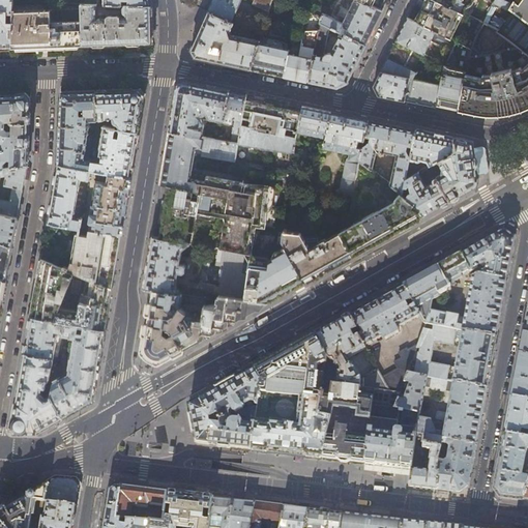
[(0,50),(9,50),(10,13),(10,6),(10,0),(0,0),(0,50)]
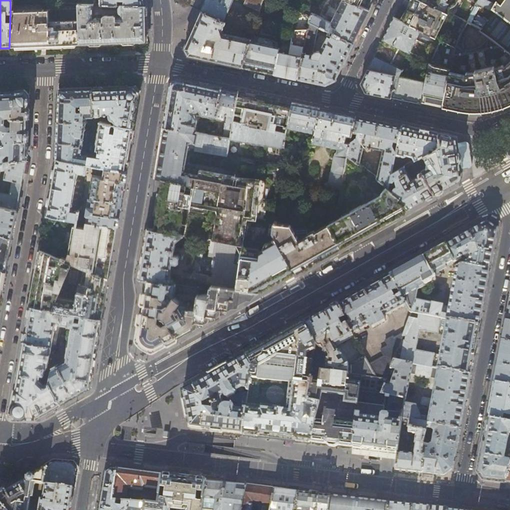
[(204,0),(199,13),(223,23),(232,0),(204,0)]
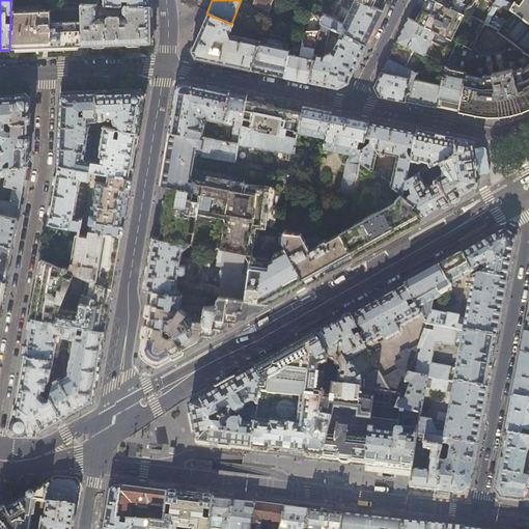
[(257,0),(255,5),(268,11),(271,1),(267,0),(257,0)]
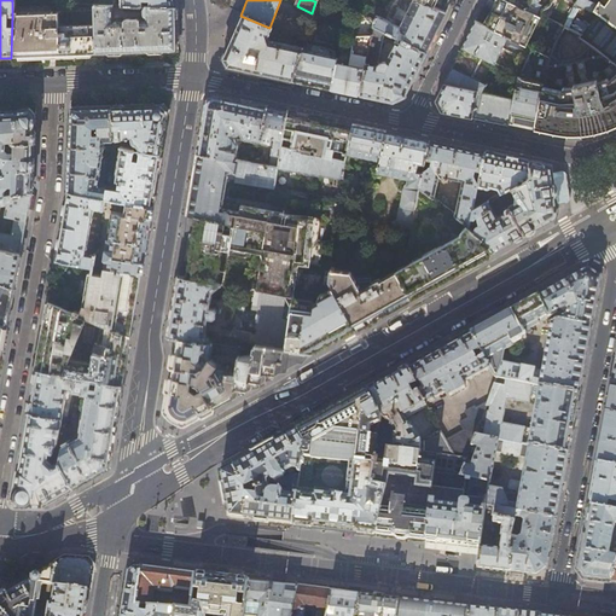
[(443,15),(441,13),(413,0),(411,0),(404,16),(397,12),(394,19),(400,23),(397,29),(365,13),(362,18),(372,23),(371,29),(381,34),(396,41),(424,54),(434,34),(443,15)]
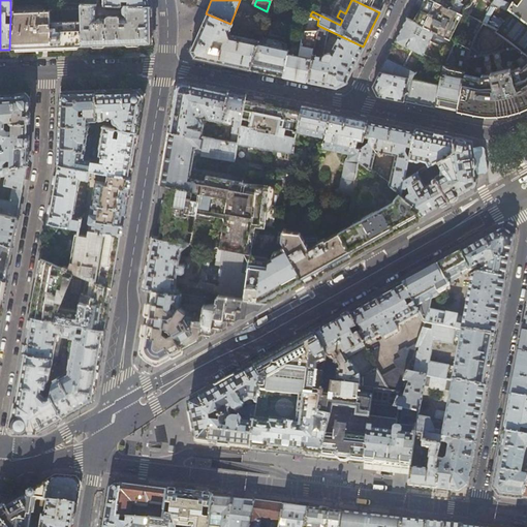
[(353,0),(377,11),(382,0),(353,0)]
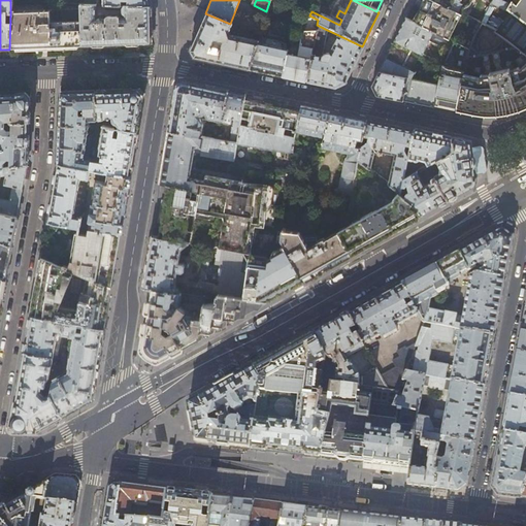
[(452,24),(457,13),(429,0),(424,0),(420,11),(414,24),(445,39),(449,31),(452,32),(455,25),(452,24)]
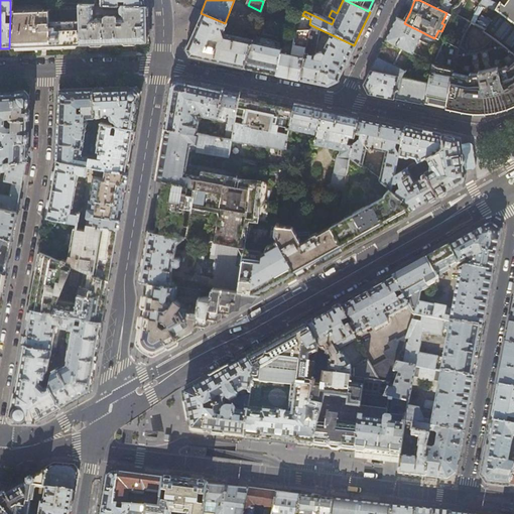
[(450,14),(457,0),(419,0),(446,13),(450,14)]
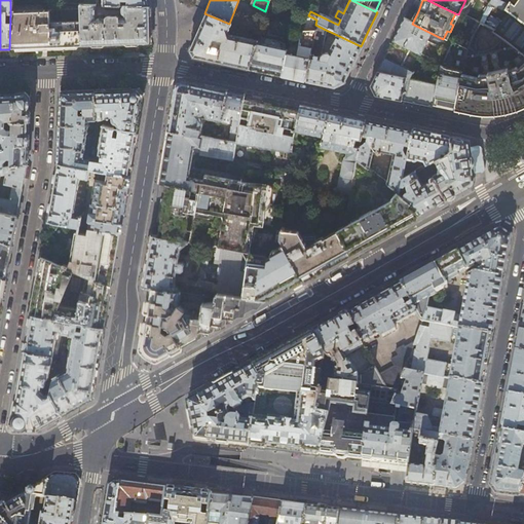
[(502,13),(503,11),(508,5),(496,0),(489,0),(487,5),(502,13)]
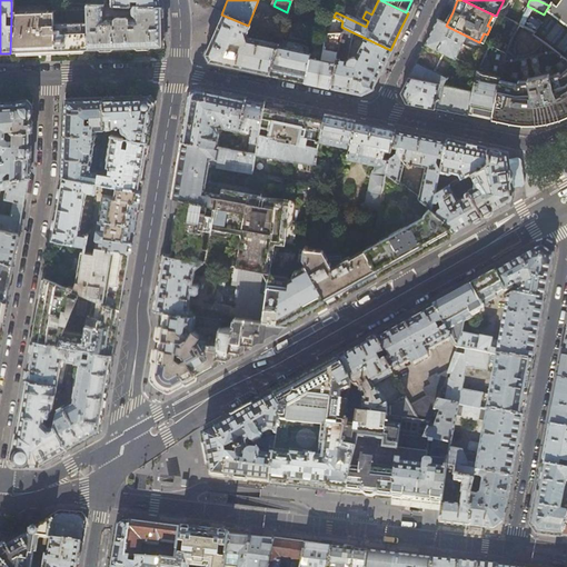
[(549,6),(545,12),(566,28),(566,27),(566,0),(558,0),(559,1),(555,9),(549,5),(549,6)]
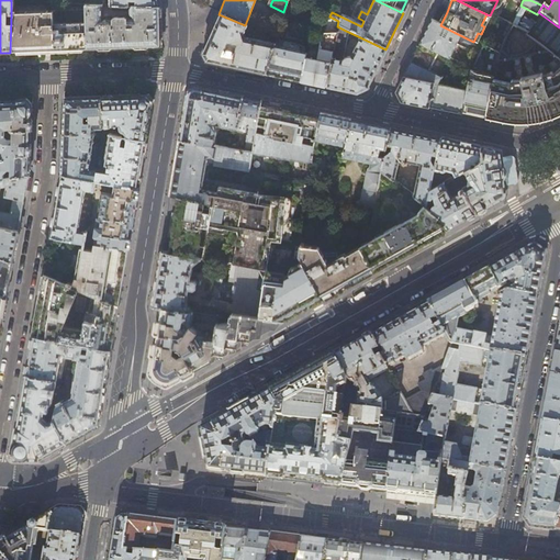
[(102,7),(100,7),(91,7),(85,7),(85,12),(86,51),(123,48),(158,47),(158,30),(158,18),(158,8),(134,8),(132,8),(130,10),(130,15),(131,17),(132,17),(132,19),(125,20),(124,19),(123,18),(114,19),(113,20),(112,21),(102,22),(102,7)]
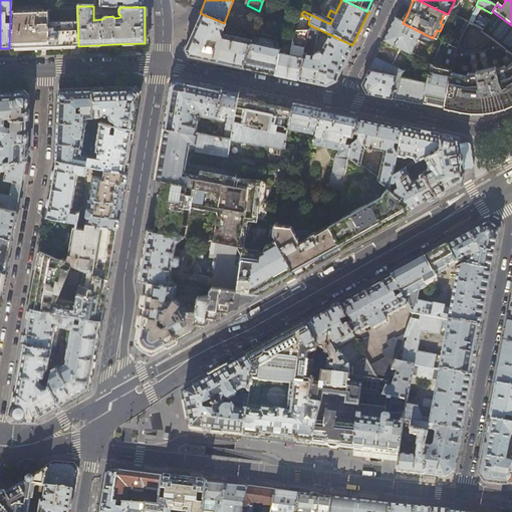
[(78,46),(77,11),(10,13),(9,48),(33,47),(62,46),(78,46)]
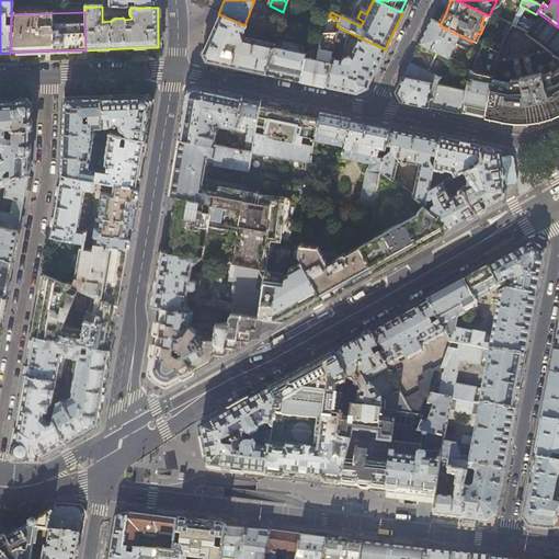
[(244,25),(218,14),(208,36),(200,55),(204,63),(263,76),(272,47),(273,45),(244,38),(242,35),(243,33),(247,26),(244,25)]
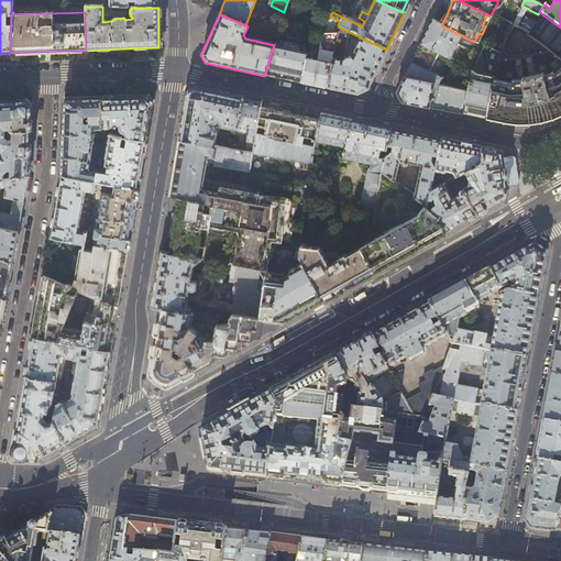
[(441,25),(431,20),(425,34),(418,45),(414,55),(410,63),(403,78),(439,86),(442,79),(429,73),(437,56),(447,61),(448,59),(466,69),(473,56),(476,57),(483,46),(474,42),(441,25)]
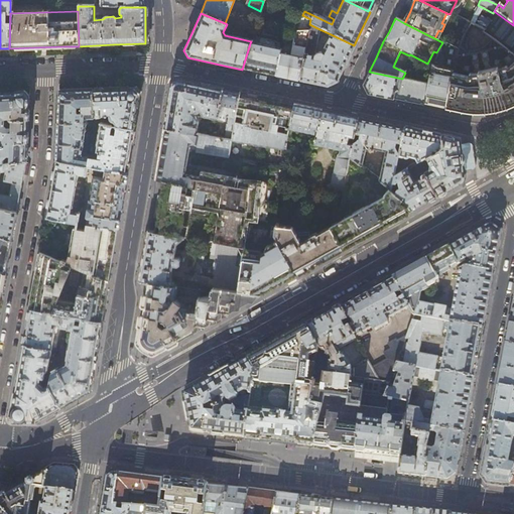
[(312,56),(317,28),(309,24),(302,58),(297,81),(316,85),(326,87),(336,83),(344,66),(354,45),(331,34),(320,53),(319,53),(316,53),(314,54),(313,57),(312,56)]
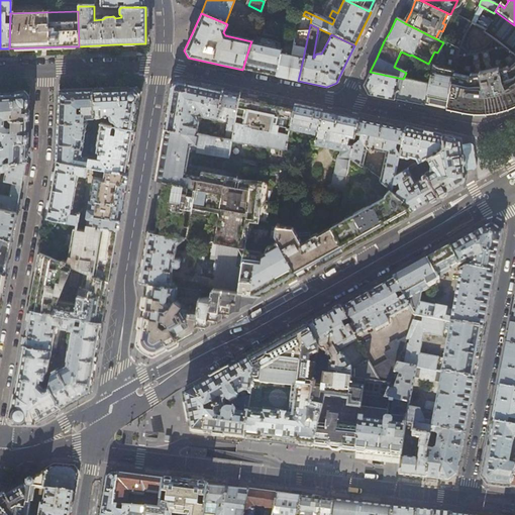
[(431,66),(427,85),(423,105),(433,107),(445,109),(446,102),(451,74),(457,49),(443,42),(437,53),(431,66)]
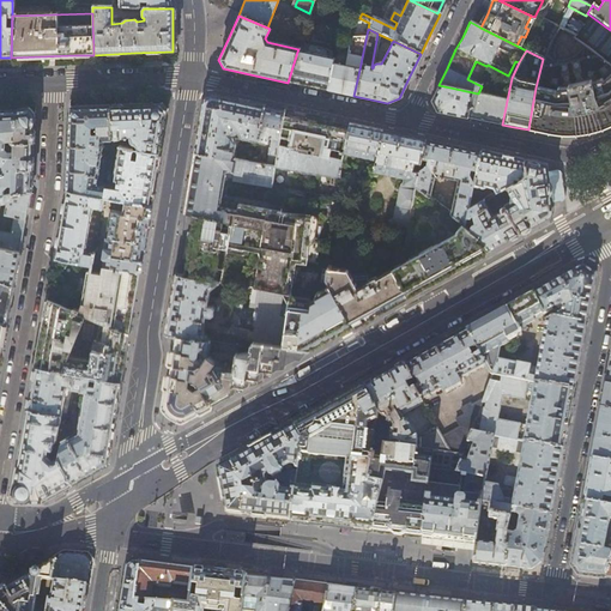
[(333,59),(297,52),(288,83),(307,86),(326,90),(333,59)]
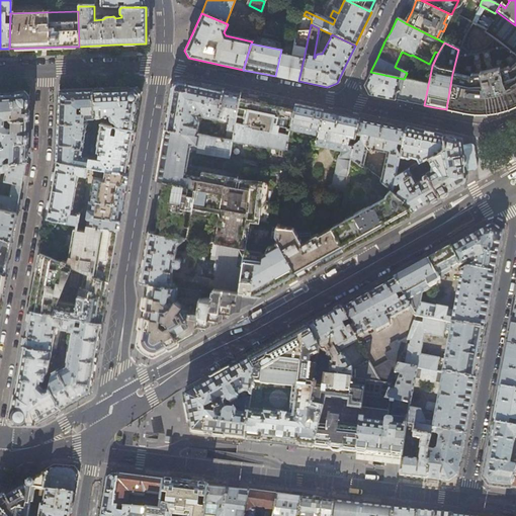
[(282,44),(281,50),(275,76),(280,77),(292,80),(298,81),(304,59),(299,58),(301,50),(299,47),(296,47),(295,51),(290,50),(291,46),(282,44)]
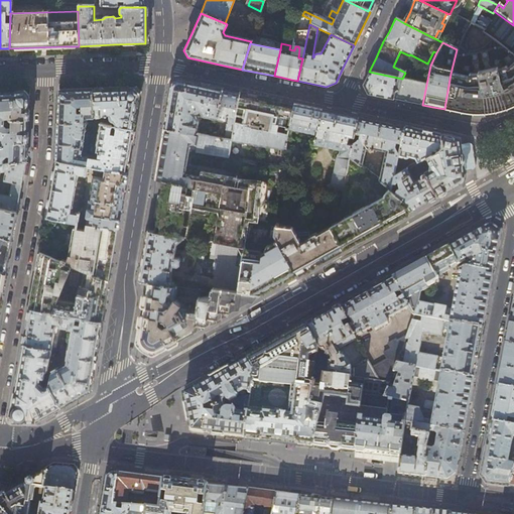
[(513,95),(513,61),(506,70),(504,68),(496,71),(496,69),(476,73),(476,76),(468,75),(468,78),(451,74),(445,102),(465,104),(473,105),(484,105),(492,104),(503,101),(513,96),(513,95)]
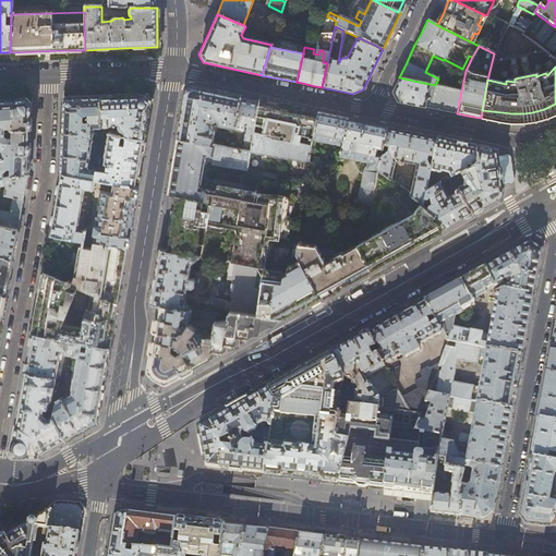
[(435,85),(399,77),(395,85),(390,93),(396,103),(427,110),(457,116),(457,113),(461,92),(435,85)]
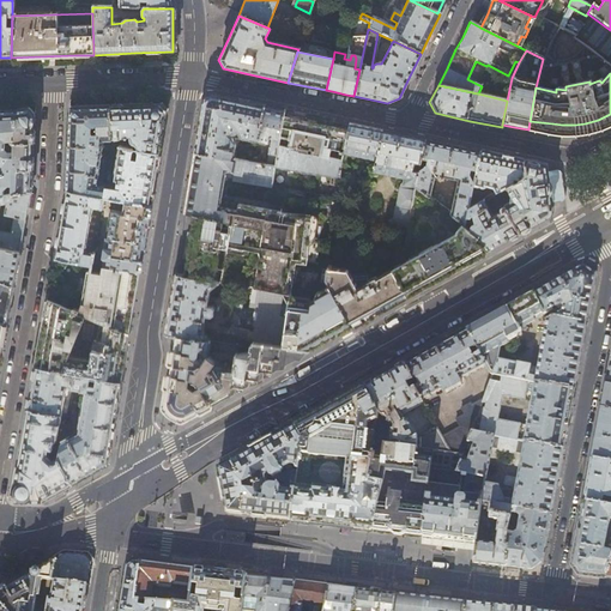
[(254,145),(262,107),(210,96),(203,101),(200,118),(198,126),(193,155),(229,161),(231,144),(230,139),(233,139),(234,141),(236,141),(237,140),(239,143),(254,145)]
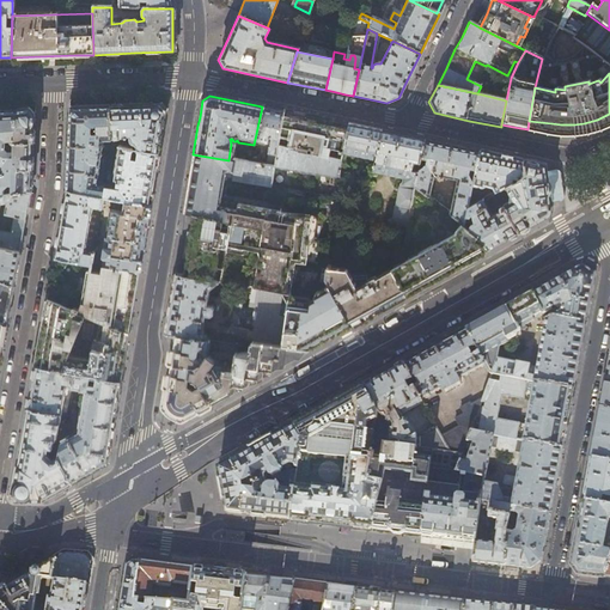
[(108,107),(109,140),(119,140),(120,139),(121,138),(128,138),(128,139),(128,141),(129,142),(132,145),(134,145),(133,151),(157,154),(162,126),(164,111),(159,105),(133,107),(108,107)]
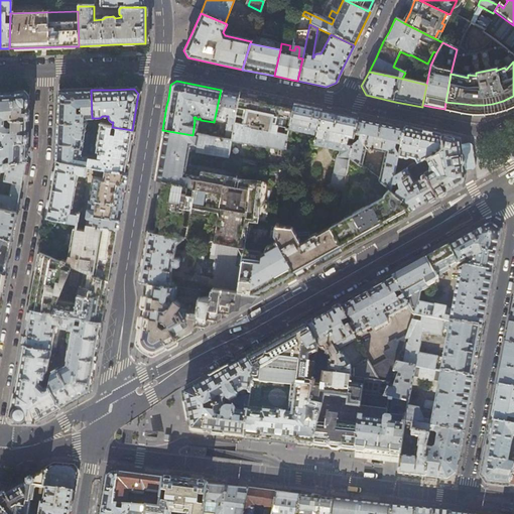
[(92,120),(92,118),(91,90),(60,91),(59,91),(57,92),(56,123),(54,161),(79,165),(86,122),(86,120),(92,120)]
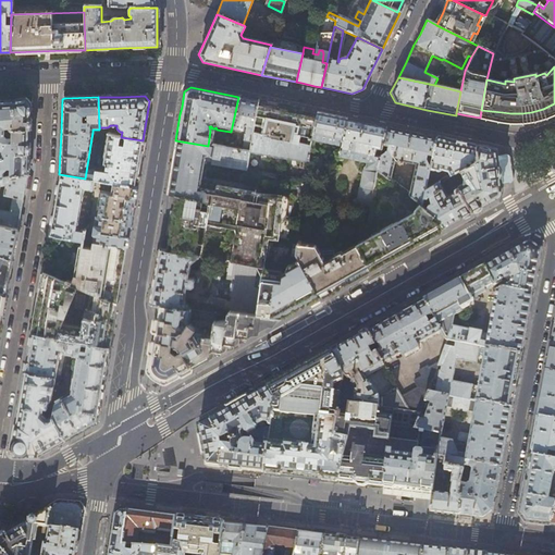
[(246,99),(238,97),(231,132),(242,134),(239,150),(248,151),(251,134),(257,105),(257,101),(246,99)]
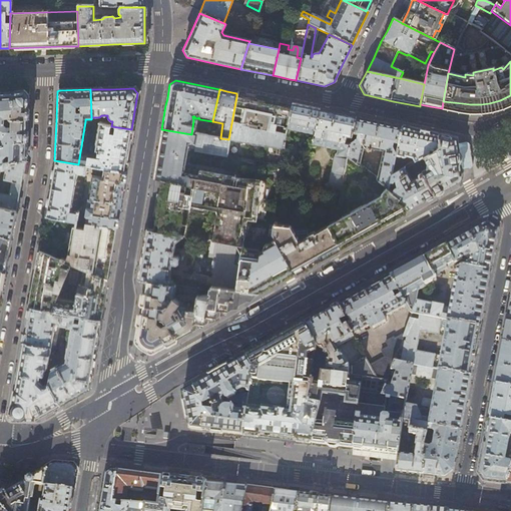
[(26,127),(27,96),(24,92),(0,94),(0,164),(1,164),(1,159),(4,155),(8,155),(7,163),(24,161),(25,138),(26,127)]
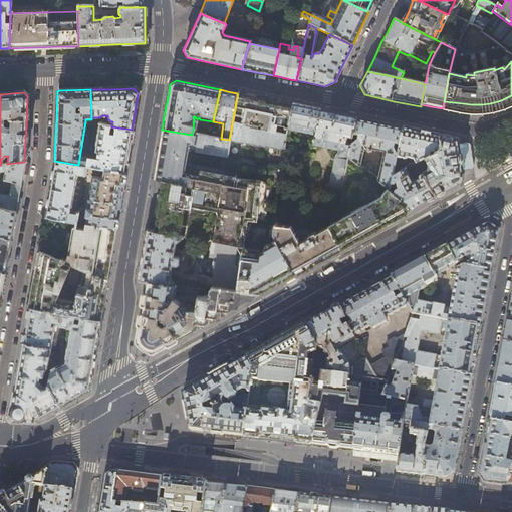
[(257,100),(237,96),(232,123),(285,136),(286,130),(291,107),(257,100)]
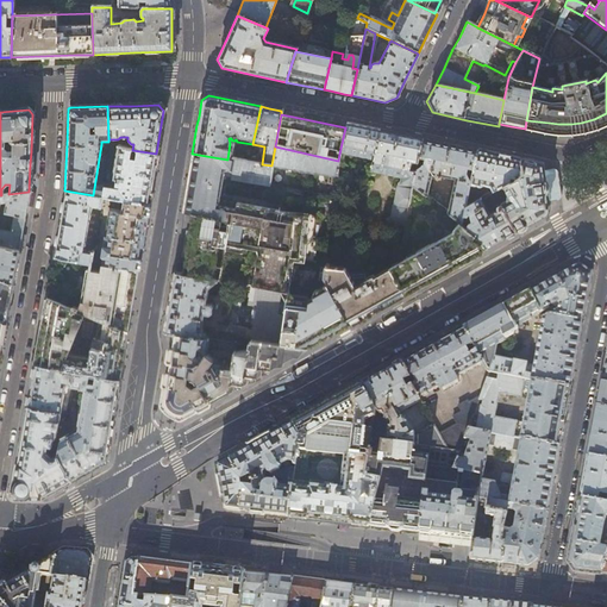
[(345,124),(345,127),(339,154),(373,161),(370,171),(400,179),(400,183),(396,186),(395,189),(389,219),(406,221),(412,186),(415,170),(410,169),(412,162),(417,163),(418,158),(421,141),(390,133),(345,124)]
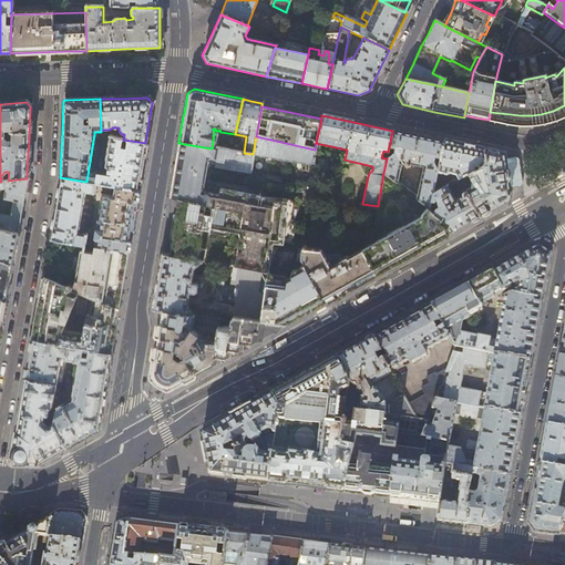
[(419,136),(392,131),(389,147),(392,149),(393,151),(393,154),(391,156),(387,155),(387,158),(383,173),(397,183),(401,163),(422,167),(415,198),(429,209),(432,193),(435,175),(438,167),(433,163),(434,157),(439,158),(442,141),(419,136)]
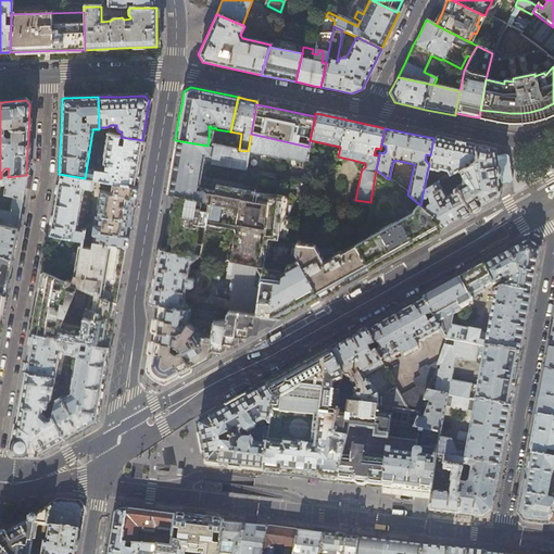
[(306,163),(309,147),(251,134),(248,151),(249,151),(248,153),(306,163)]
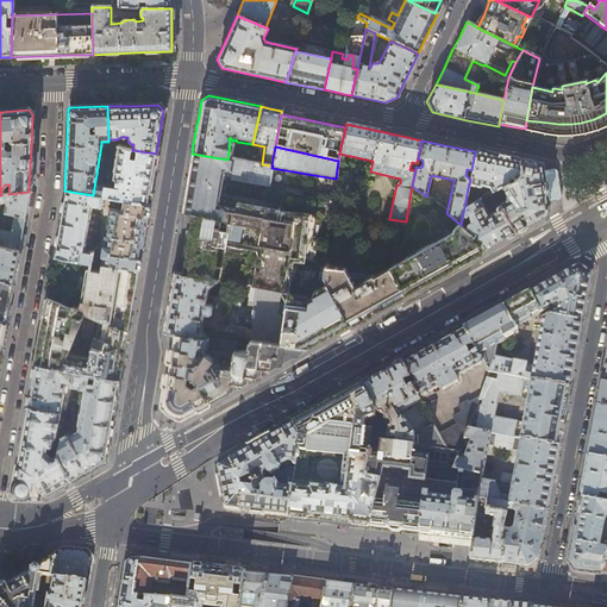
[(154,167),(156,154),(132,150),(116,148),(110,188),(102,187),(100,198),(111,199),(148,206),(152,179),(154,167)]
